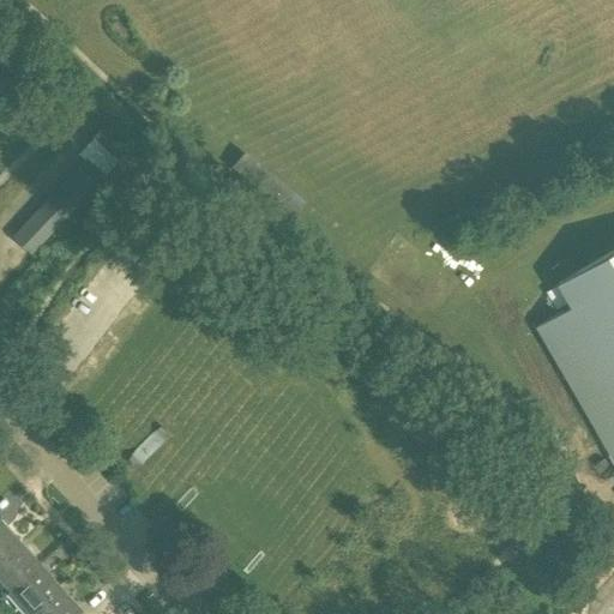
[(613,250),(560,282),(561,283),(548,292),(558,307),(570,300),(573,305),(535,327),(613,459),(613,250)]
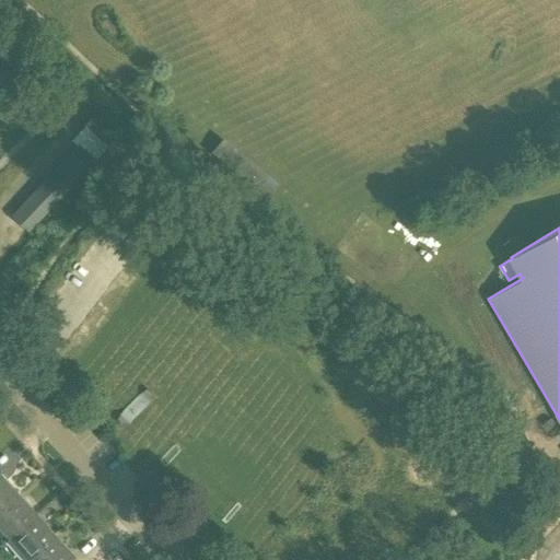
[(0,508),(18,492),(0,473),(0,508)]
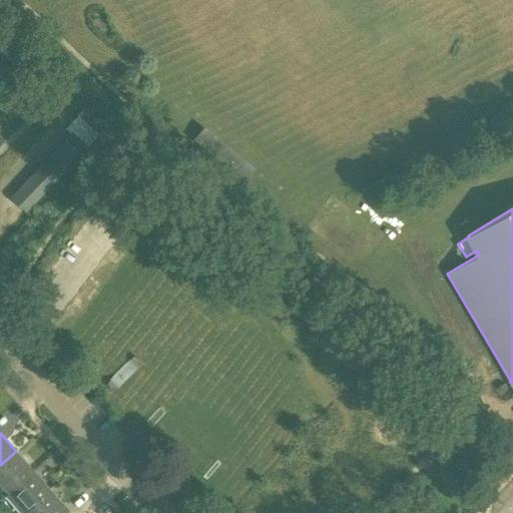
[(0,482),(8,492),(33,470),(16,451),(0,465),(0,482)]
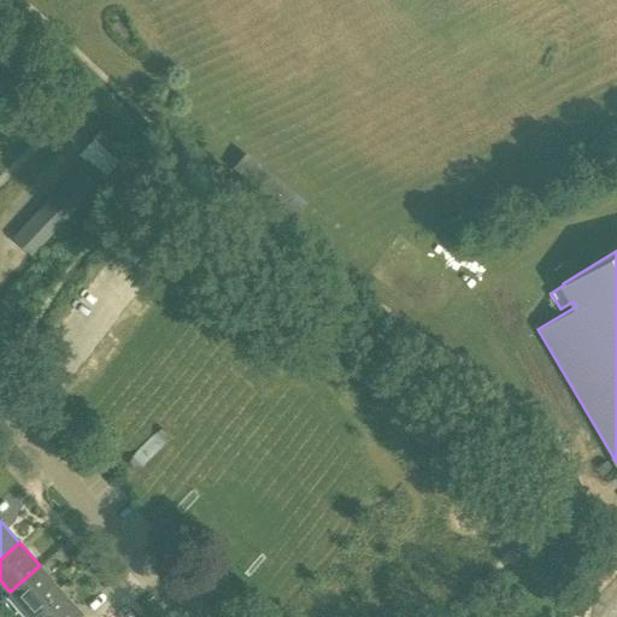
[(30,613),(59,587),(40,565),(10,592),(30,613)]
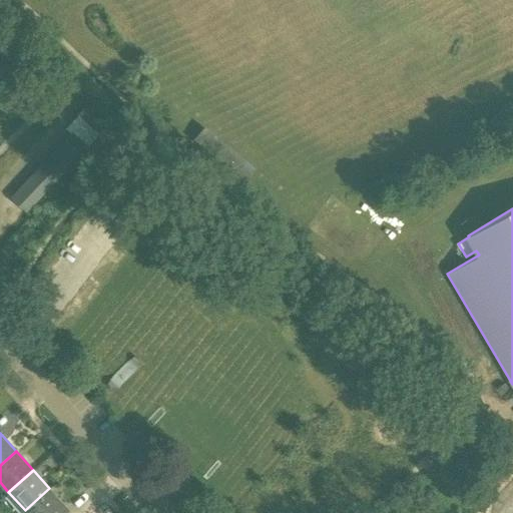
[(49,488),(25,510),(27,512),(60,512),(66,508),(49,488)]
